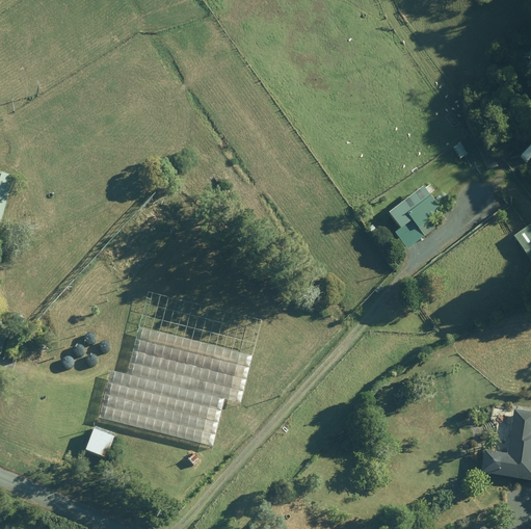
[(0,220),(12,175),(0,170),(0,220)]
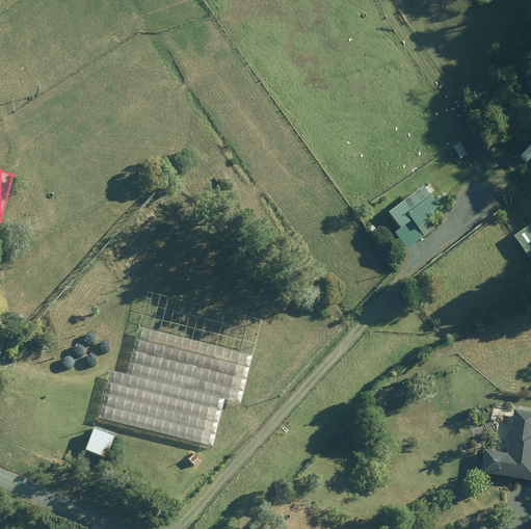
[(405,240),(409,245),(435,226),(429,218),(441,209),(424,186),(389,212),(401,229),(410,221),(417,231),(405,240)]
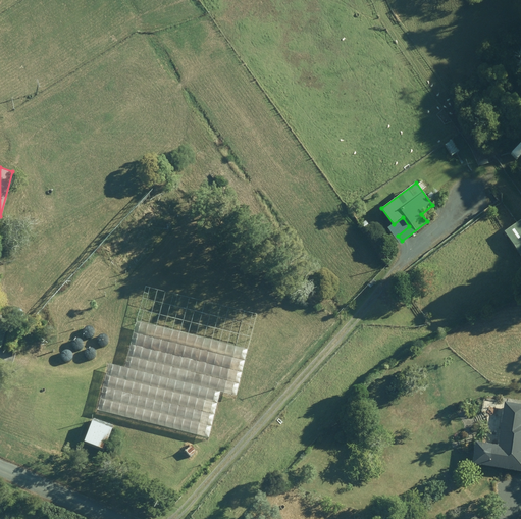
[(520,253),(520,219),(506,231),(520,253)]
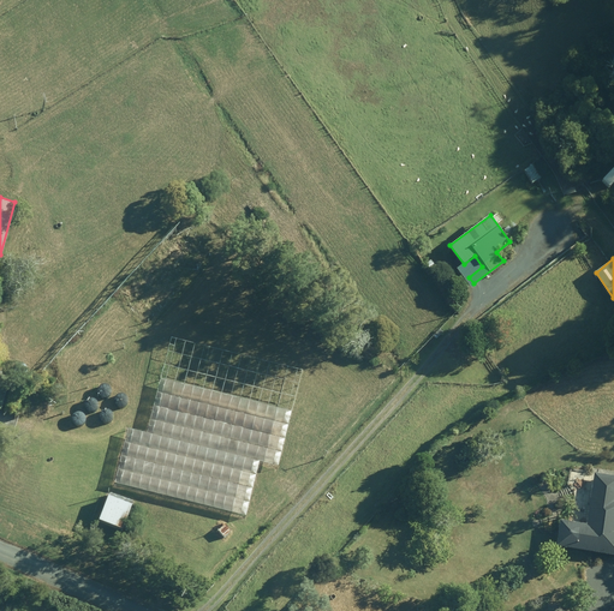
[(0,403),(10,376),(0,371),(0,403)]
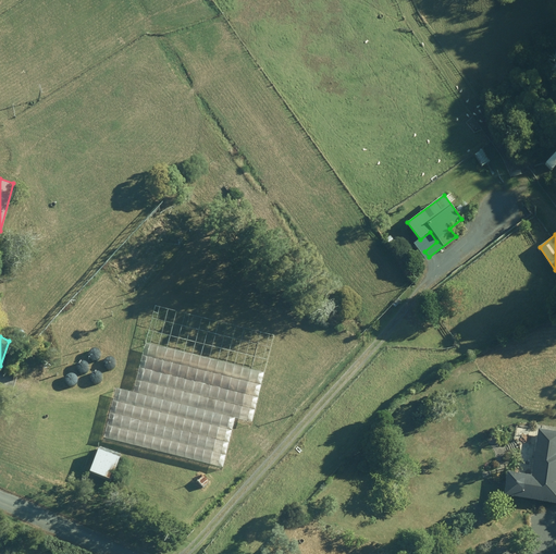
[(555,431),(538,429),(530,474),(508,470),(505,494),(555,501),(555,431)]
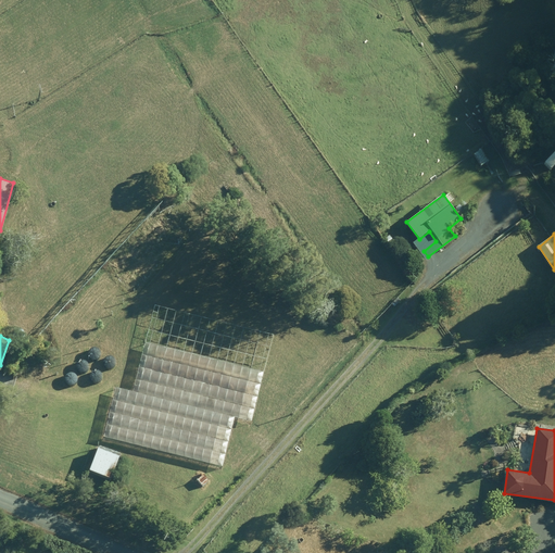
[(88,469),(111,478),(120,455),(98,447),(88,469)]
